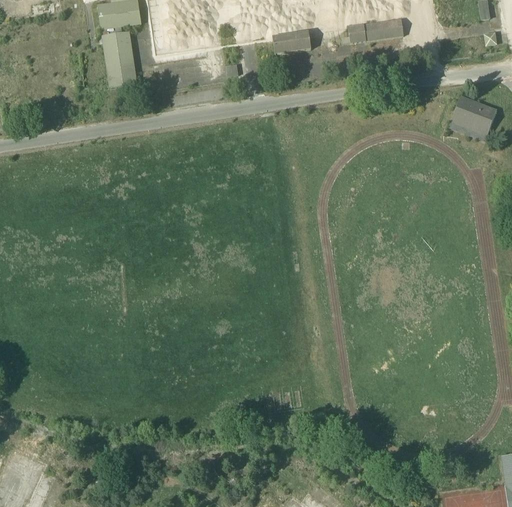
[(103,42),(109,86),(121,85),(126,84),(137,82),(129,30),(121,31),(120,25),(141,22),(138,0),(123,0),(111,2),(107,2),(98,3),(97,4),(102,36),(103,42)]
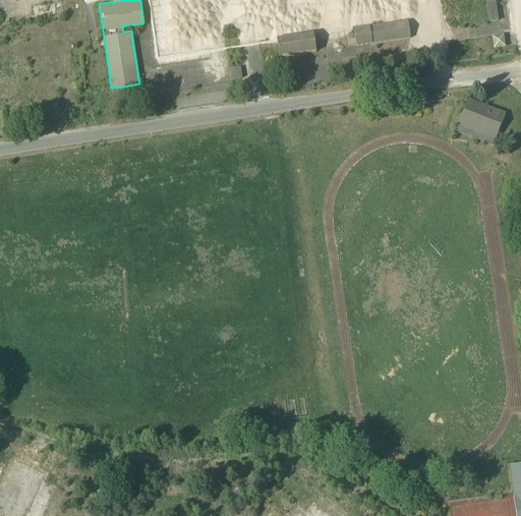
[(486,0),(489,17),(498,16),(495,0),(486,0)]
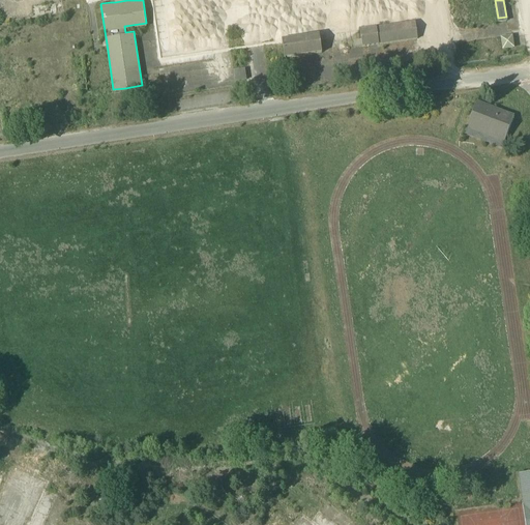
[(361,36),(353,37),(354,42),(362,41),(362,42),(417,34),(415,18),(360,26),(361,36)]
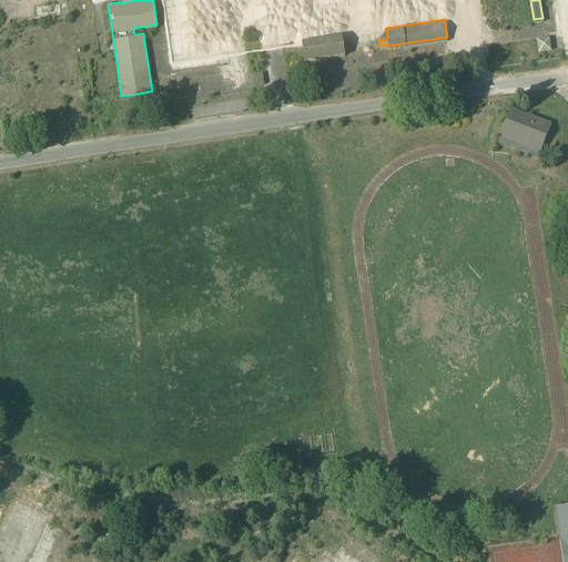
[(305,60),(308,70),(318,69),(315,62),(314,57),(345,52),(343,40),(348,39),(347,32),(302,39),(305,58),(305,60)]
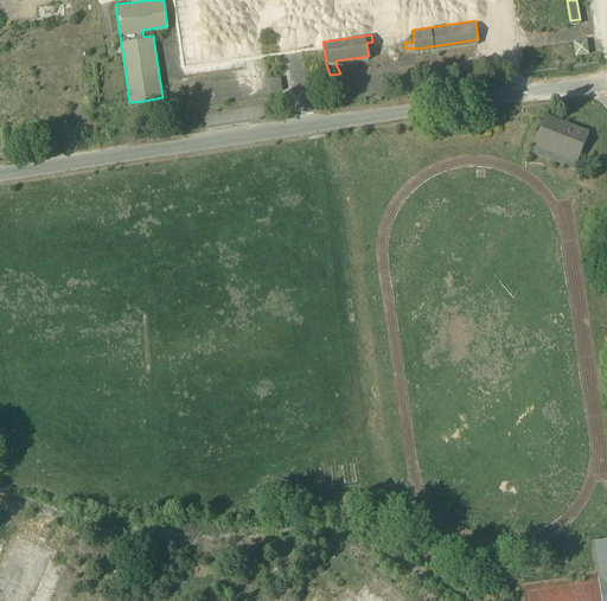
[(574,39),(576,51),(588,50),(586,37),(574,39)]
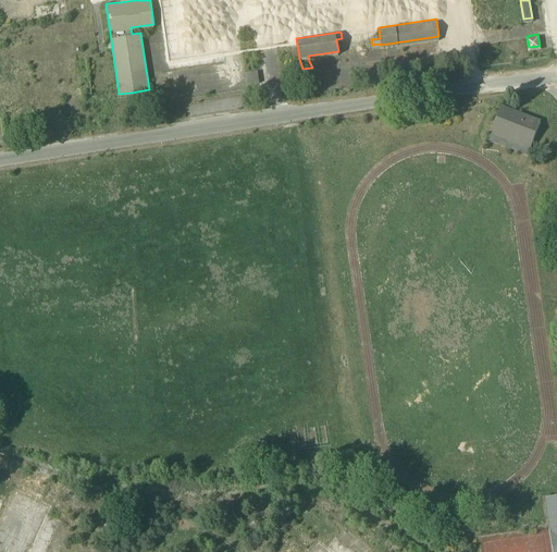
[(247,71),(248,82),(258,80),(257,69),(247,71)]
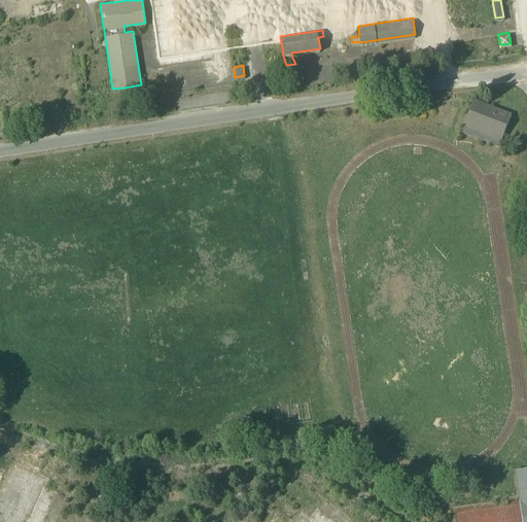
[(464,124),(501,138),(512,112),(473,98),(464,124)]
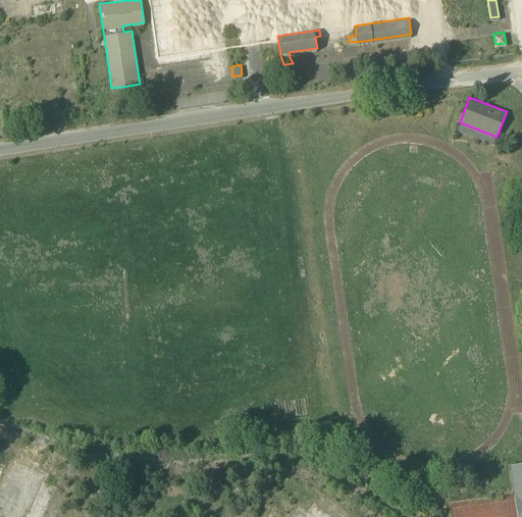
[(521,516),(521,463),(512,465),(515,488),(516,495),(515,495),(515,496),(516,496),(518,516),(521,516)]
